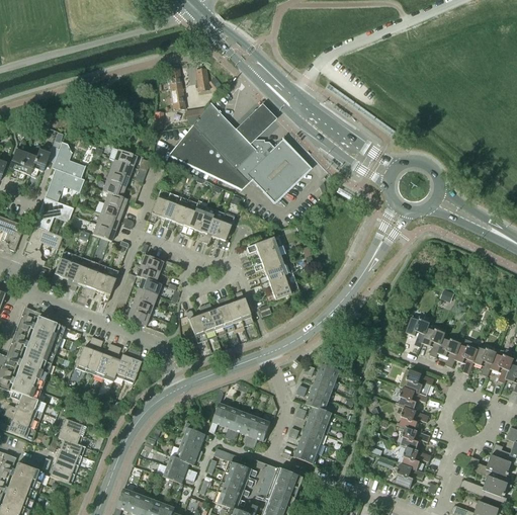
[(185,108),(179,68),(168,70),(174,109),(185,108)]
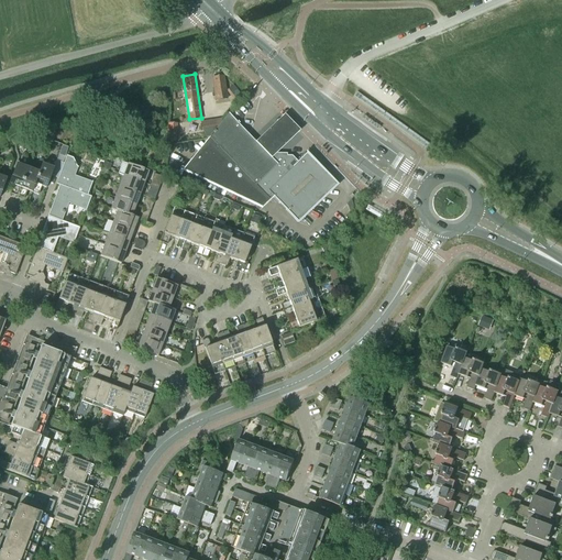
[(228,96),(224,74),(212,75),(216,98),(228,96)]
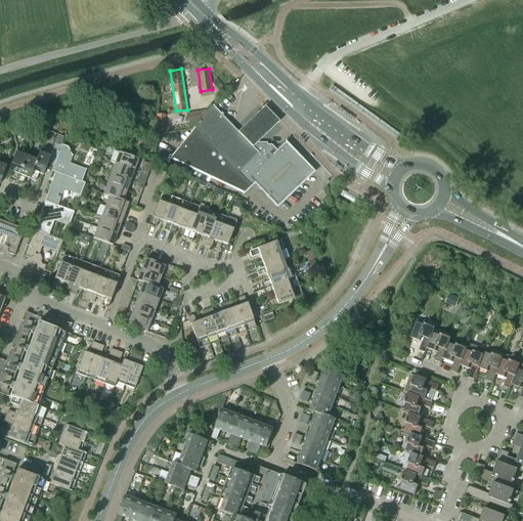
[(314,169),(286,140),(277,148),(272,142),(267,142),(267,140),(251,140),(250,142),(213,103),(194,125),(195,126),(170,157),(245,191),(255,181),(277,205),(314,169)]
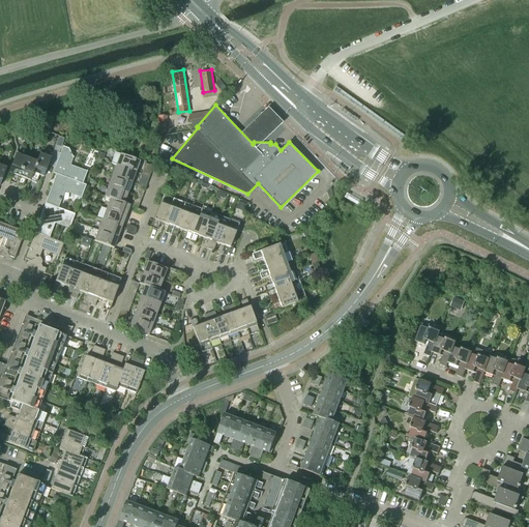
[(284,122),(268,106),(242,130),(254,140),(266,140),(284,122)]
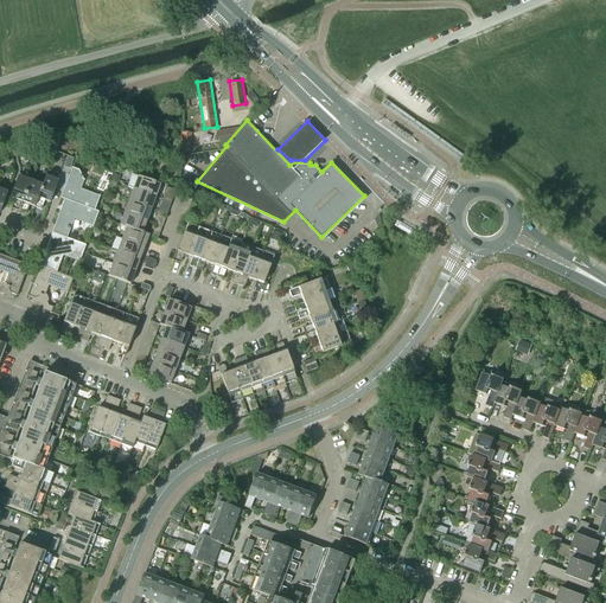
[(80,187),(84,177),(80,167),(72,165),(69,173),(62,171),(58,179),(56,185),(64,188),(63,192),(62,196),(67,198),(95,207),(100,194),(80,187)]
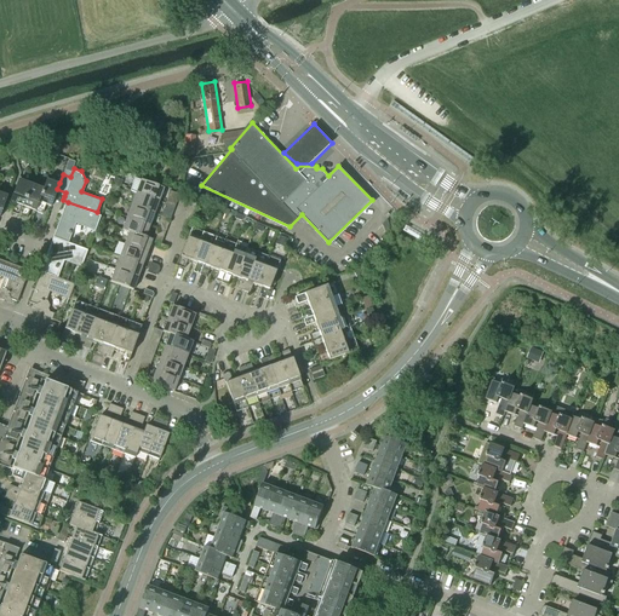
[(160,199),(165,186),(136,176),(131,189),(137,190),(160,199)]
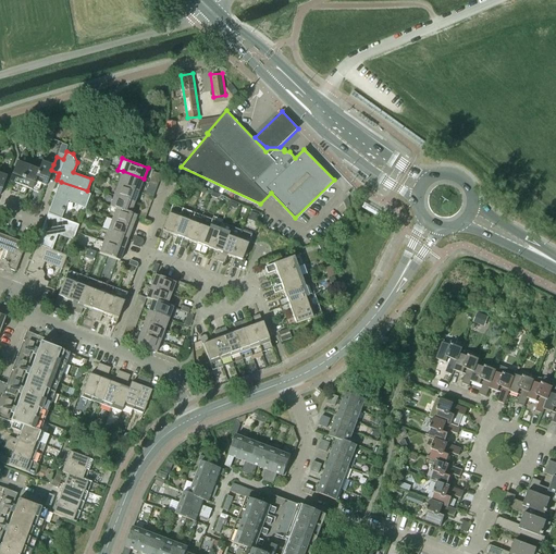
[(17,192),(28,164),(17,160),(11,176),(15,179),(11,189),(17,192)]
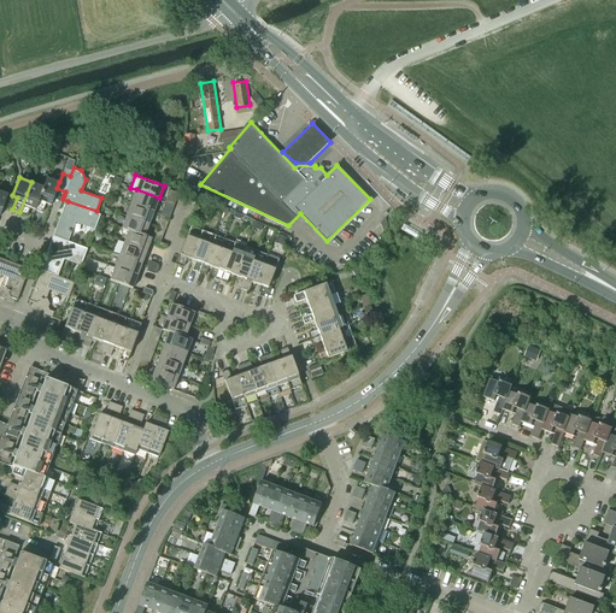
[(52,201),(57,188),(59,182),(47,177),(44,186),(36,205),(35,207),(42,211),(47,199),(52,201)]
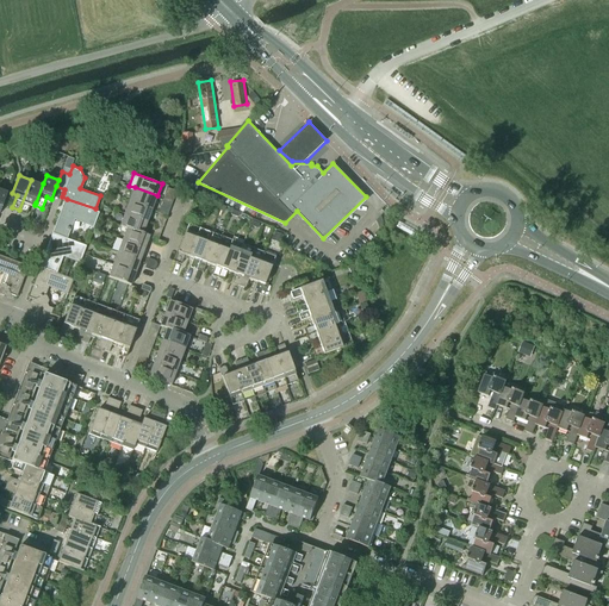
[(36,202),(43,183),(31,180),(19,210),(26,212),(31,201),(36,202)]
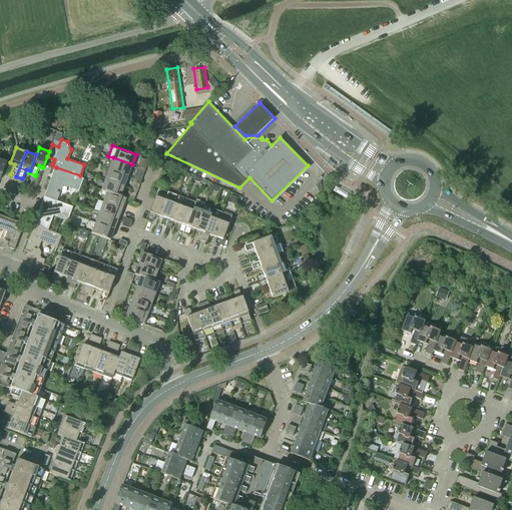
[(128,174),(132,164),(113,157),(109,167),(128,174)]
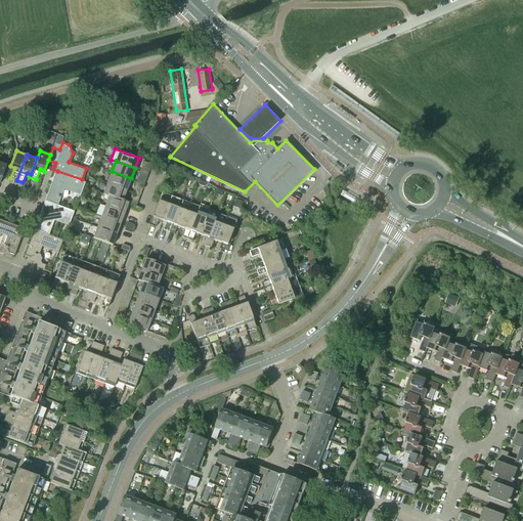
[(81,192),(85,181),(82,179),(57,171),(56,173),(55,173),(45,199),(46,200),(57,203),(63,186),(81,192)]
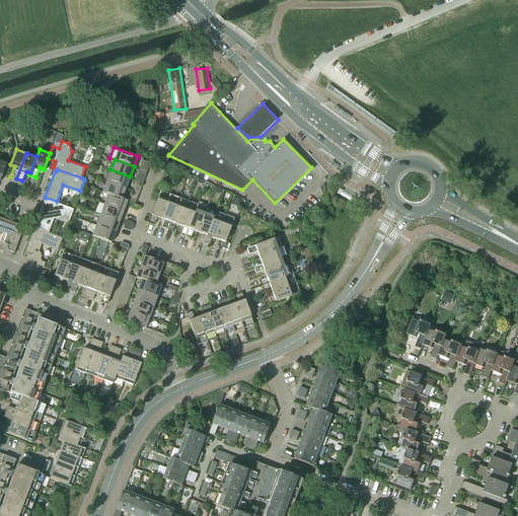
[(126,187),(130,176),(111,169),(106,179),(126,187)]
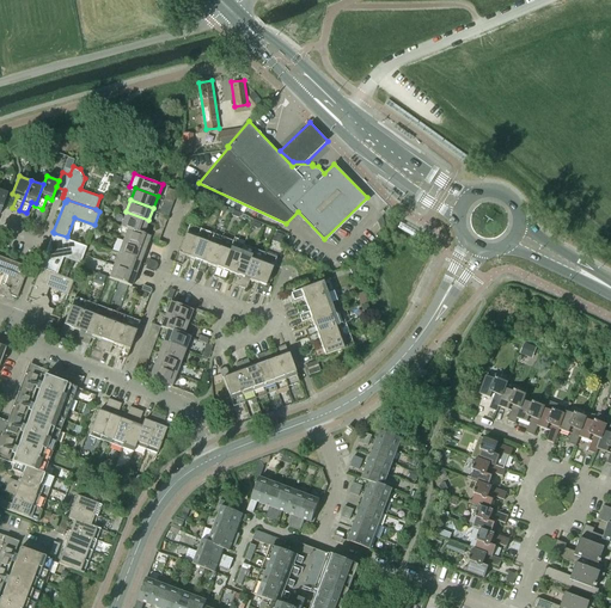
[(144,232),(148,220),(126,212),(121,225),(128,227),(144,232)]
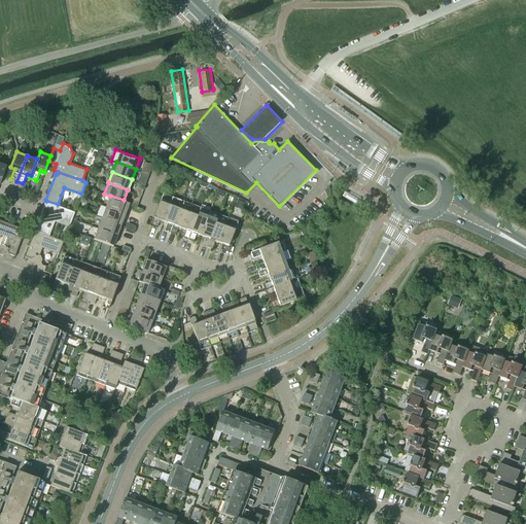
[(164,220),(172,198),(163,195),(151,223),(156,226),(160,218),(164,220)]
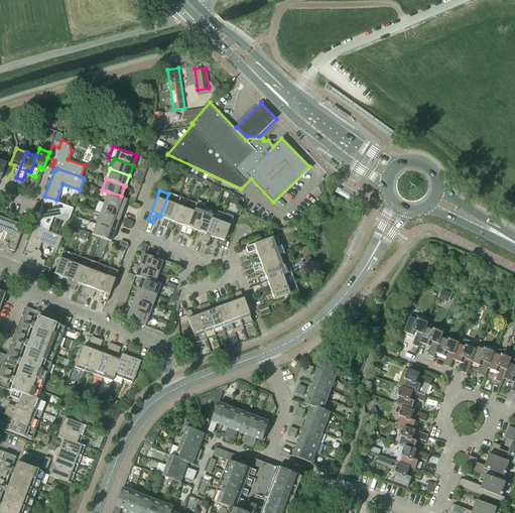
[(123,209),(127,198),(121,196),(108,191),(104,202),(123,209)]
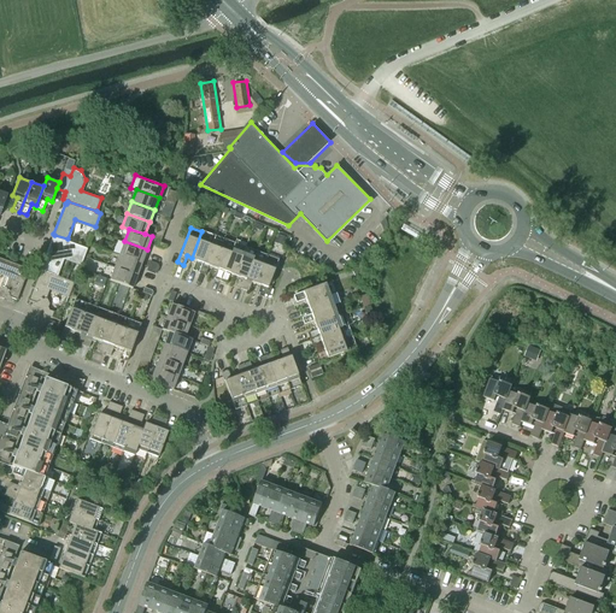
[(199,270),(212,236),(201,231),(192,258),(197,259),(193,267),(199,270)]
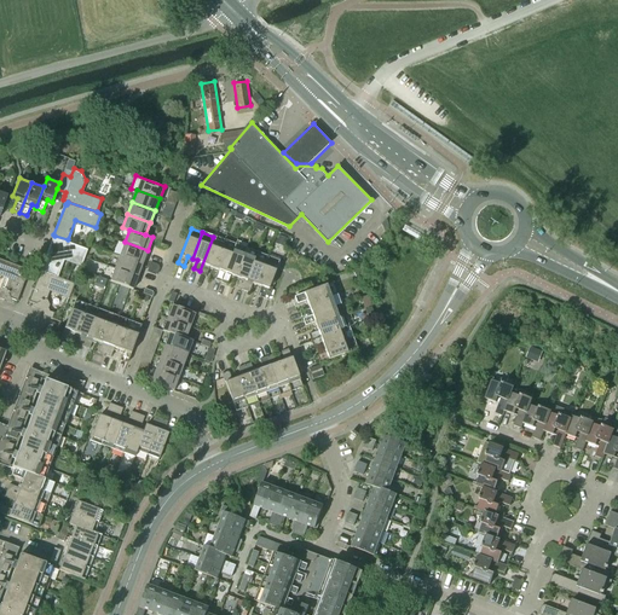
[(88,248),(68,239),(55,236),(53,238),(52,238),(41,268),(42,270),(55,273),(63,254),(84,261),(88,248)]
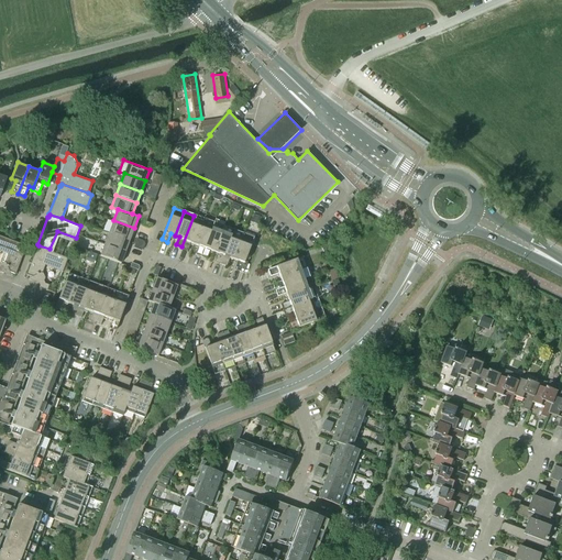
[(195,242),(204,219),(194,216),(182,246),(187,249),(190,241),(195,242)]
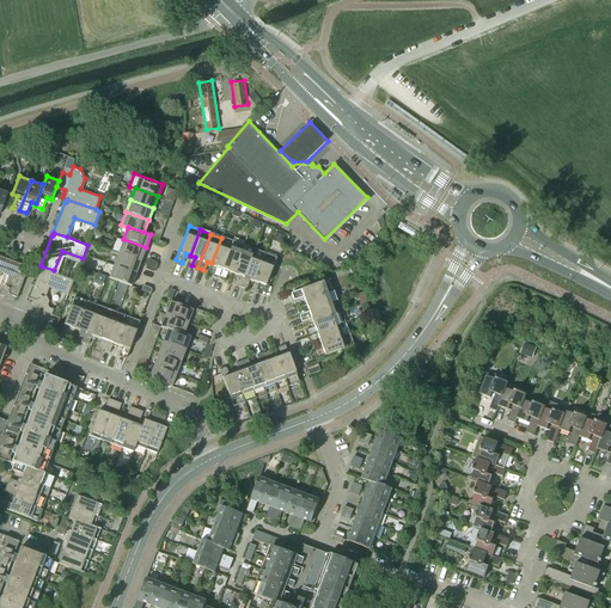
[(219,276),(232,243),(221,238),(212,263),(217,265),(213,274),(219,276)]
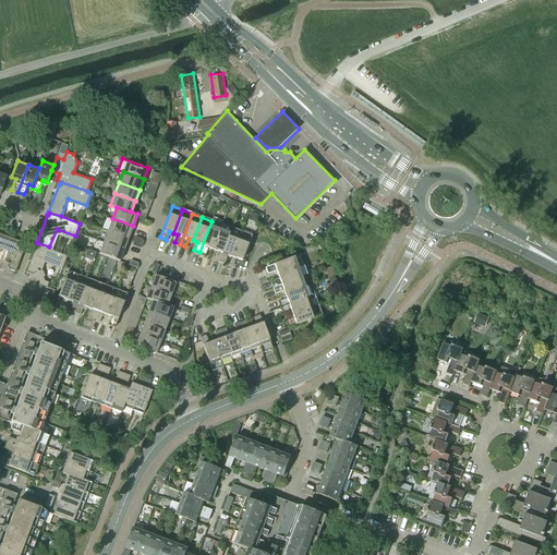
[(129,237),(133,226),(112,218),(108,229),(129,237)]
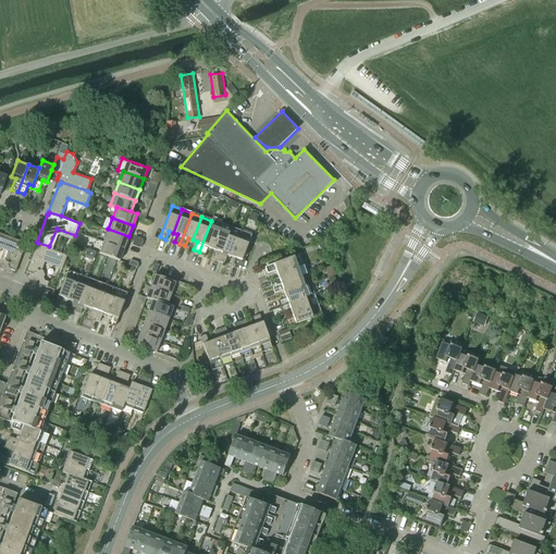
[(212,247),(221,224),(211,221),(199,251),(205,254),(208,246),(212,247)]
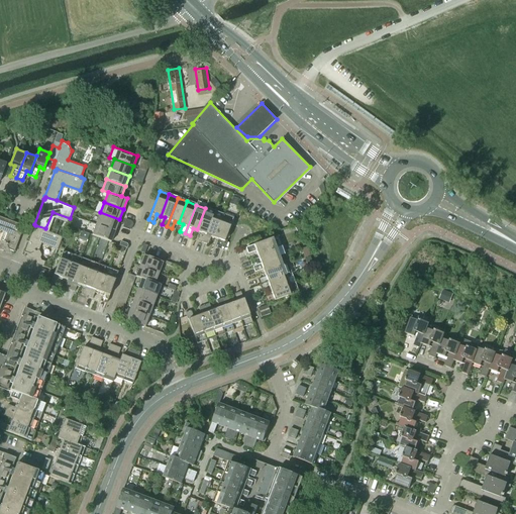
[(203,240),(214,211),(205,208),(197,229),(201,231),(198,238),(203,240)]
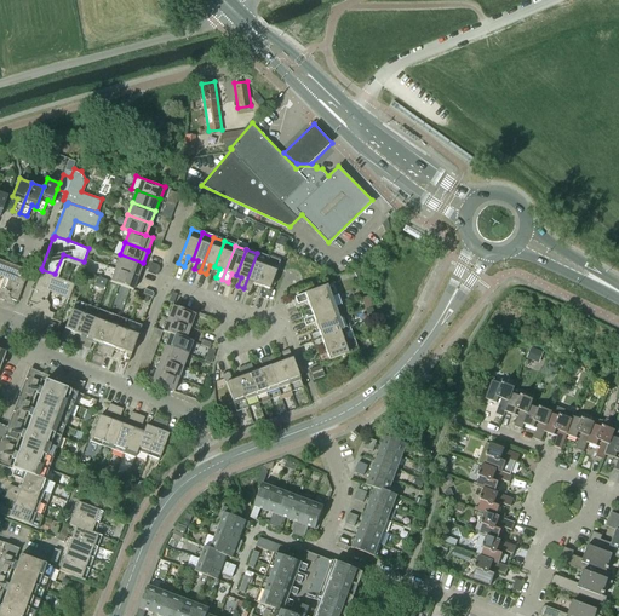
[(258,283),(268,258),(257,253),(244,288),(250,291),(253,282),(258,283)]
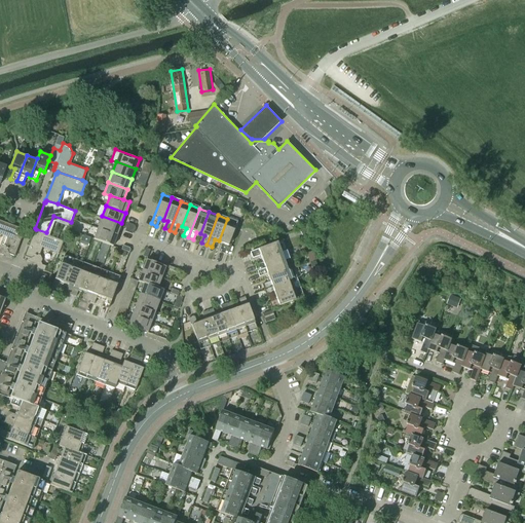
[(117,233),(121,223),(102,216),(99,226),(117,233)]
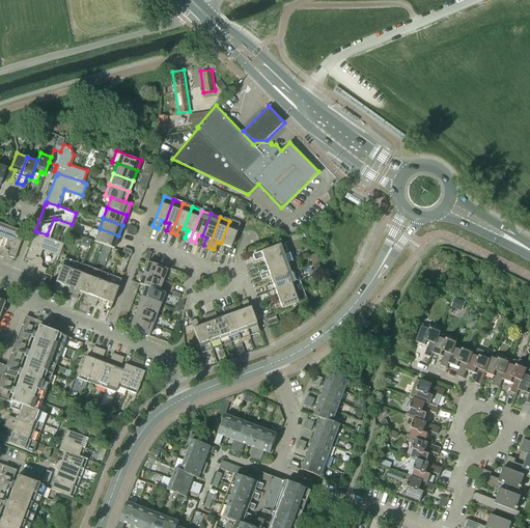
[(0,233),(4,235),(0,246),(0,254),(4,255),(8,253),(9,254),(16,256),(25,231),(22,229),(22,228),(0,220),(0,233)]
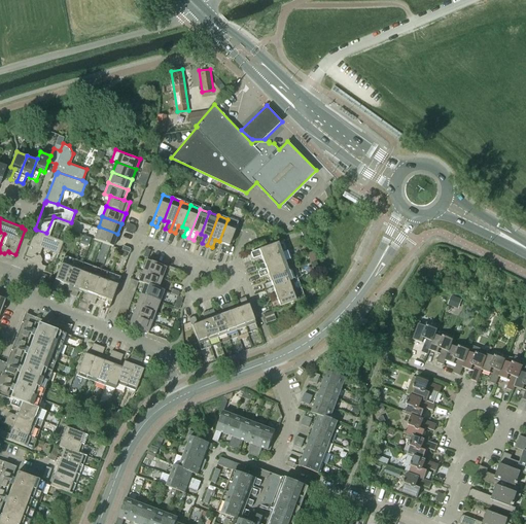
[(230,243),(237,222),(228,219),(219,241),(223,242),(220,250),(228,253),(232,243),(230,243)]
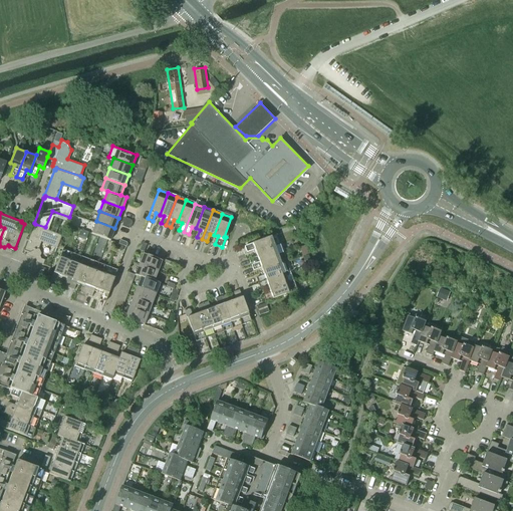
[(110,239),(114,228),(96,221),(92,231),(110,239)]
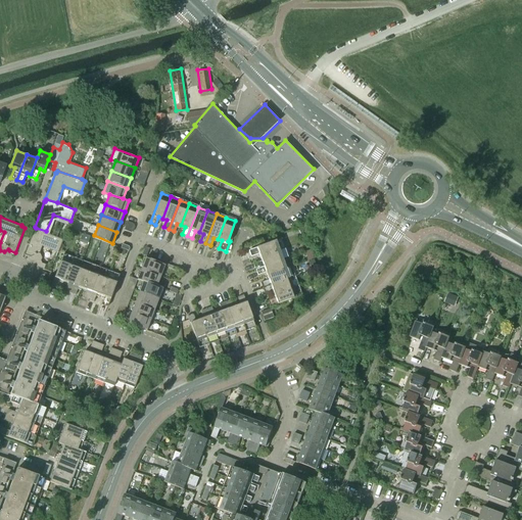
[(63,238),(46,231),(36,228),(35,230),(34,230),(25,253),(31,255),(39,251),(42,243),(59,249),(63,238)]
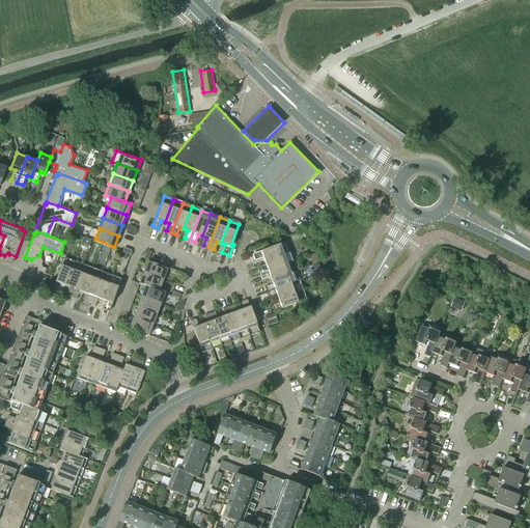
[(286,251),(283,242),(253,252),(255,258),(263,255),(265,259),(286,251)]
